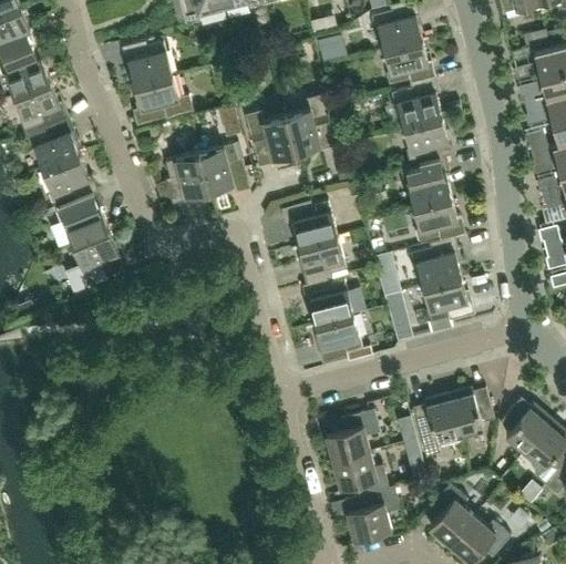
[(0,14),(20,7),(17,0),(0,0),(0,14)]
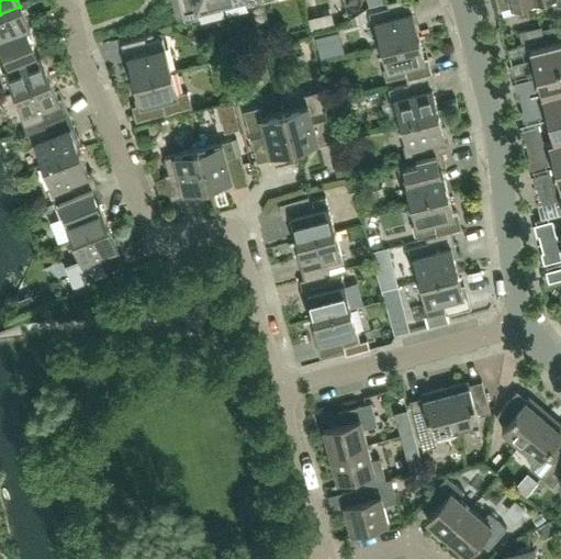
[(221,7),(219,0),(169,0),(176,26),(198,21),(197,12),(221,7)]
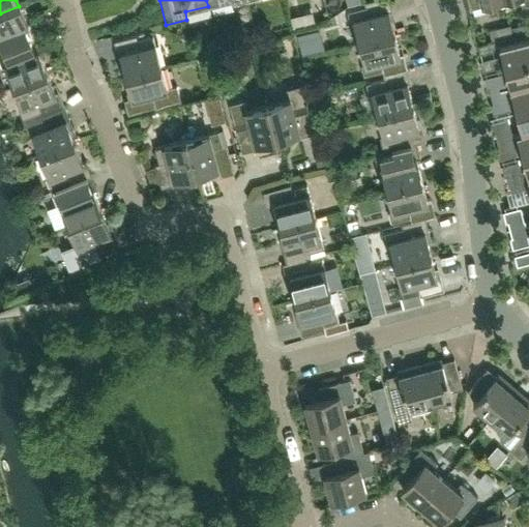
[(393,36),(388,16),(391,15),(387,0),(385,0),(363,5),(364,9),(347,15),(349,25),(353,25),(358,46),(393,36)]
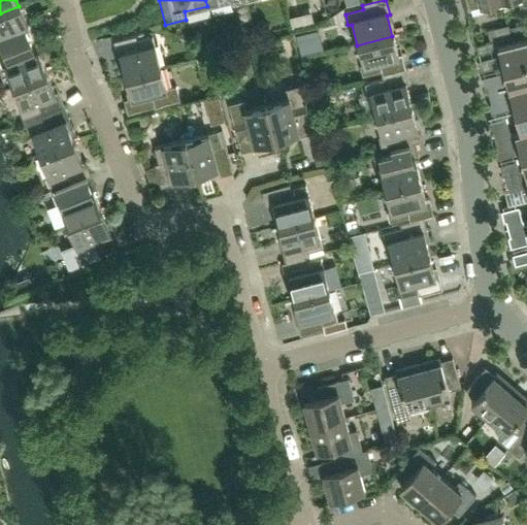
[(500,3),(499,0),(464,0),(467,12),(500,3)]
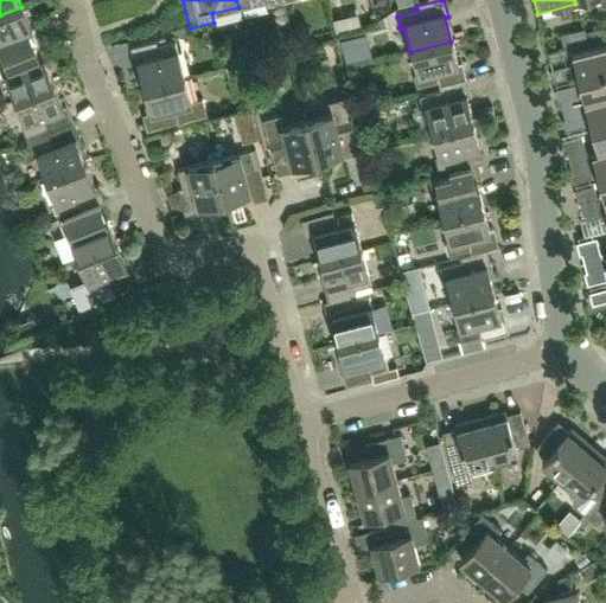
[(605,0),(574,0),(575,4),(591,0),(599,0),(601,10),(605,8),(605,0)]
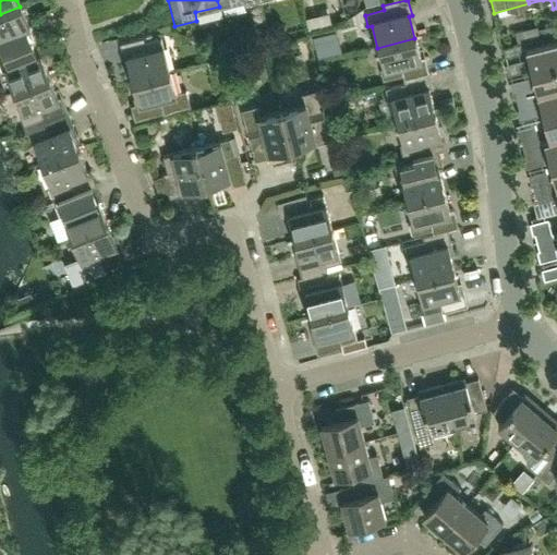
[(0,57),(38,41),(32,26),(28,28),(20,7),(0,14),(0,57)]
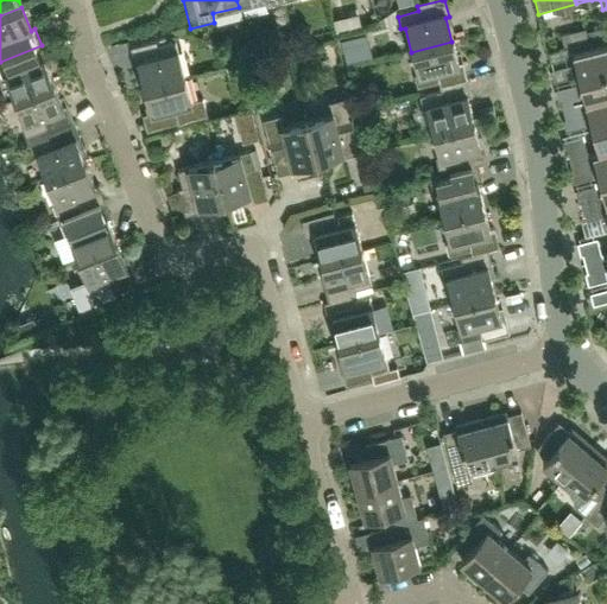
[(467,82),(462,65),(457,67),(451,42),(411,52),(417,77),(413,78),(417,90),(437,86),(438,89),(467,82)]
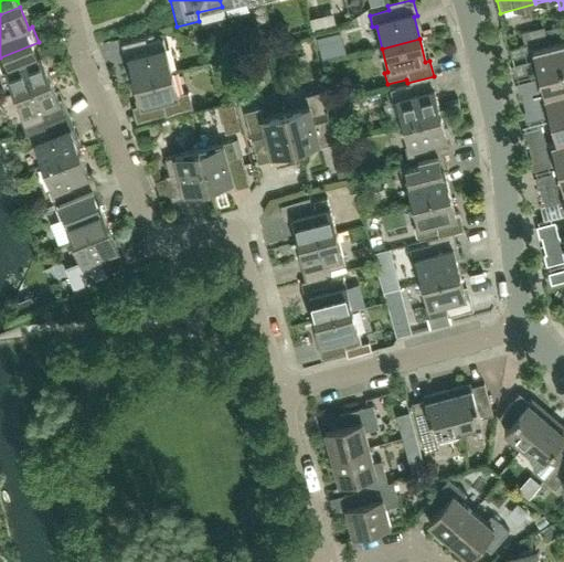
[(171,74),(162,41),(146,44),(145,40),(119,48),(124,63),(127,62),(134,84),(171,74)]
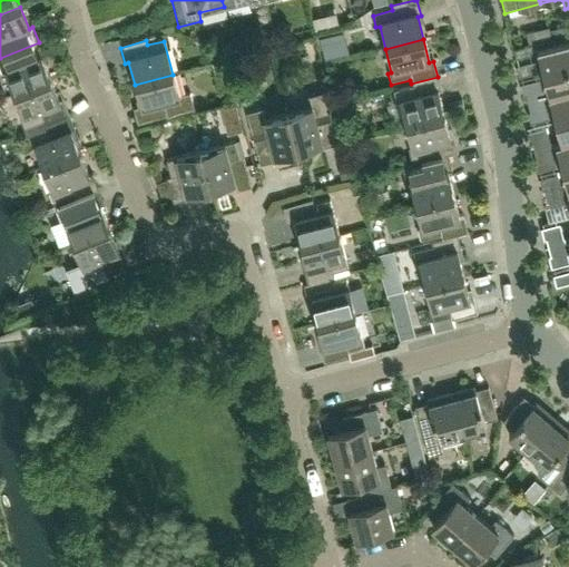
[(13,96),(50,81),(41,59),(45,58),(39,42),(0,58),(0,72),(1,75),(5,74),(13,96)]
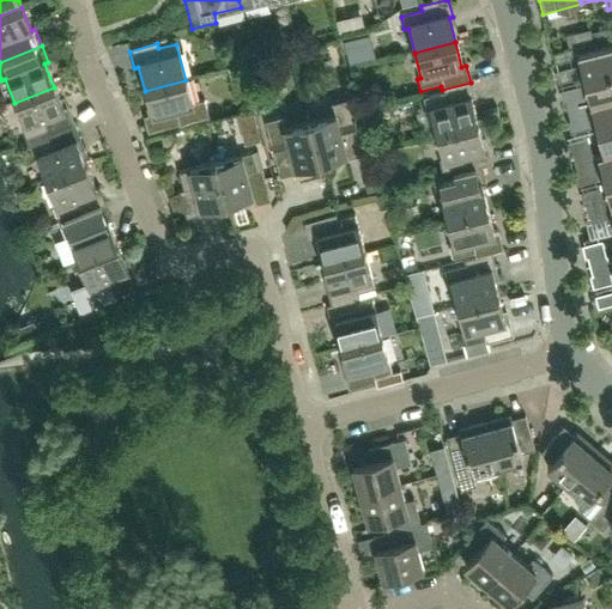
[(611,48),(577,58),(583,84),(611,75),(611,48)]
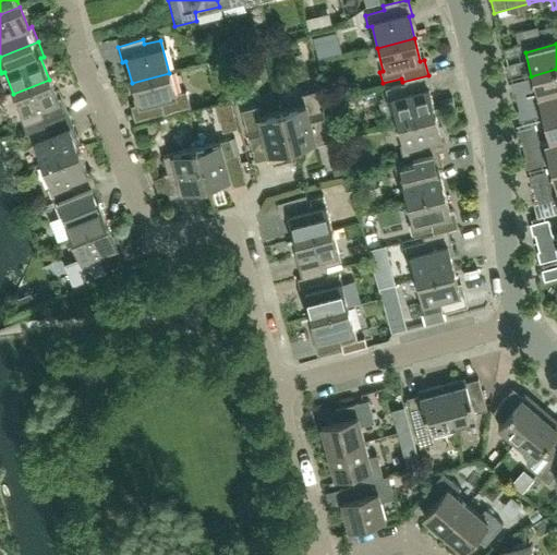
[(519,47),(501,51),(505,60),(517,57),(520,51),(519,47)]
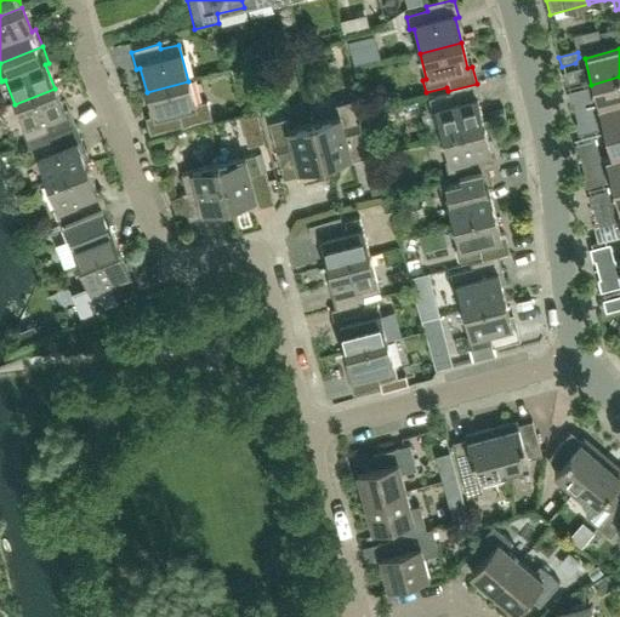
[(619,103),(619,76),(591,85),(598,109),(619,103)]
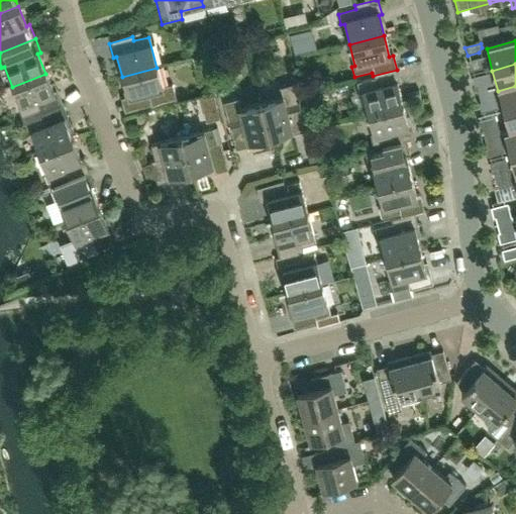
[(176,100),(172,86),(162,89),(157,68),(122,77),(128,99),(139,96),(143,109),(176,100)]
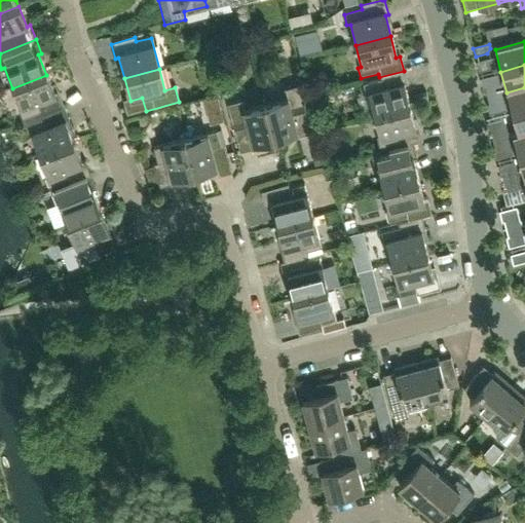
[(409,108),(404,87),(407,86),(404,71),(379,77),(380,81),(363,86),(365,97),(369,96),(374,117),(409,108)]
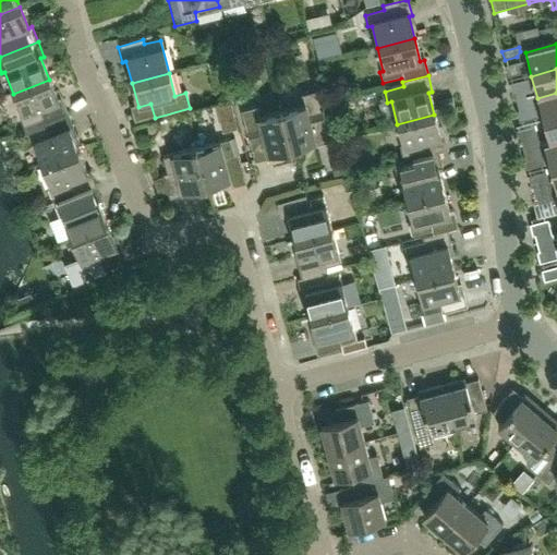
[(67,115),(61,99),(57,100),(49,80),(13,94),(22,115),(17,117),(24,131),(67,115)]
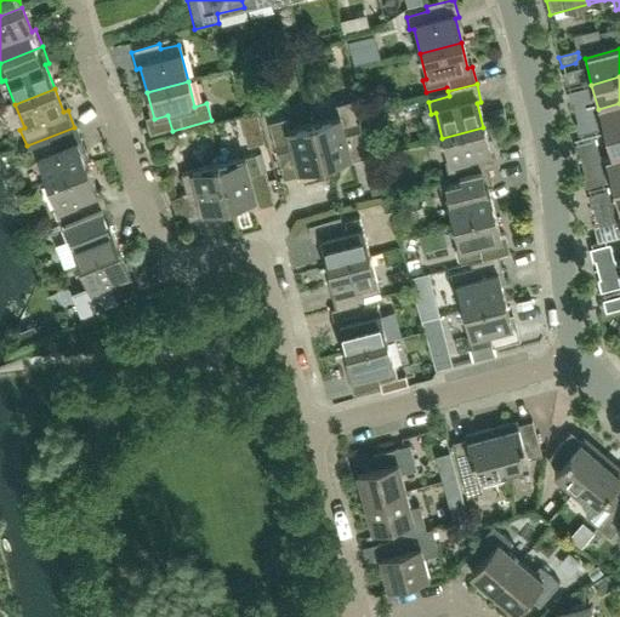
[(367,160),(359,131),(352,103),(335,108),(339,119),(312,125),(324,166),(348,160),(350,164),(367,160)]
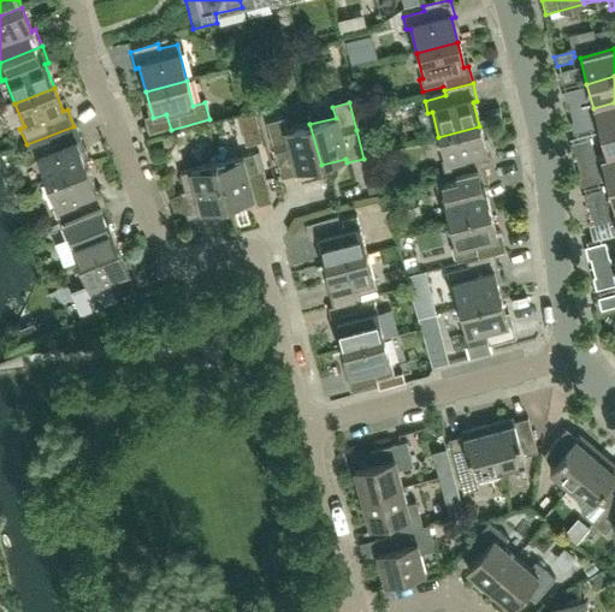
[(587,106),(581,102),(567,105),(567,106),(569,114),(589,111),(587,106)]
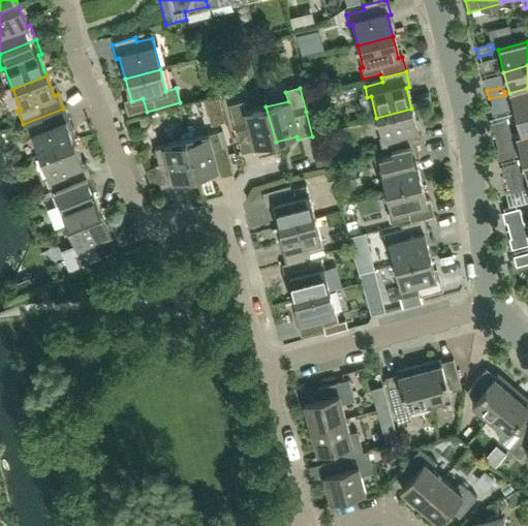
[(527,112),(527,88),(509,93),(515,115),(527,112)]
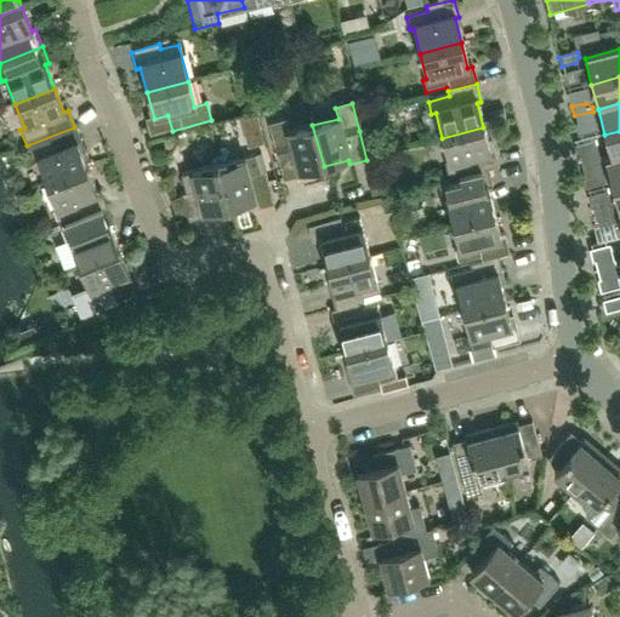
[(576,125),(591,123),(595,116),(593,112),(574,115),(576,125)]
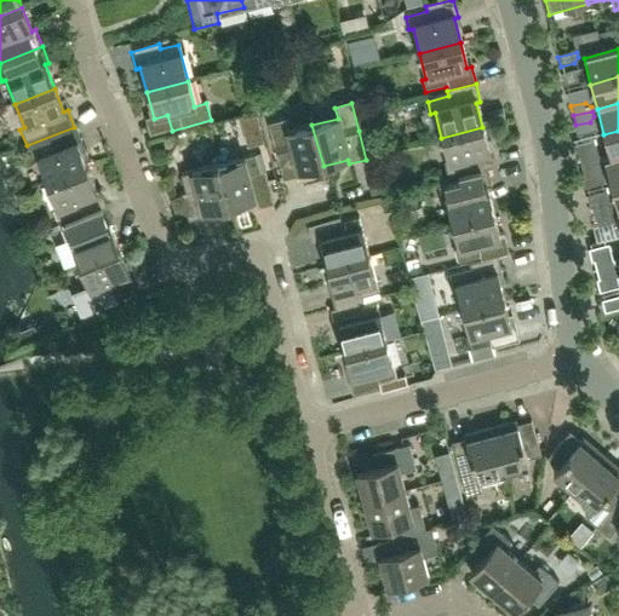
[(324,166),(311,125),(287,132),(285,121),(267,125),(282,182),(299,177),(298,173),(324,166)]
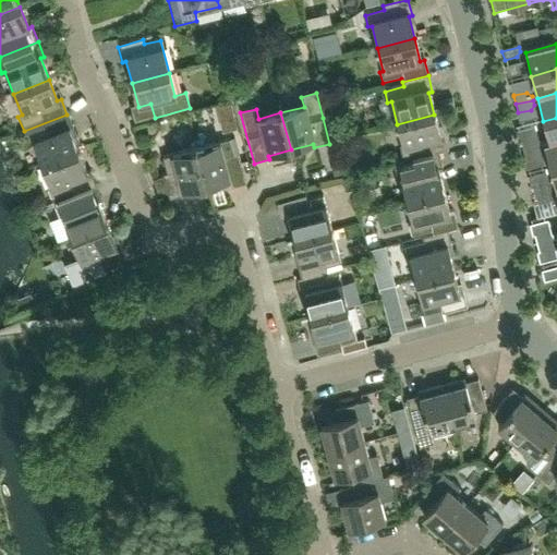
[(77,153),(69,131),(73,130),(67,115),(24,131),(29,146),(34,145),(41,167),(77,153)]
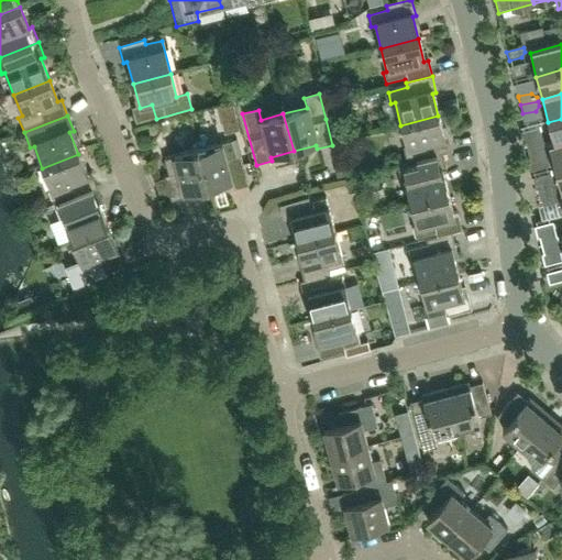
[(452,153),(448,138),(443,139),(438,116),(400,125),(406,147),(403,149),(405,161),(425,155),(426,160),(441,156),(452,153)]
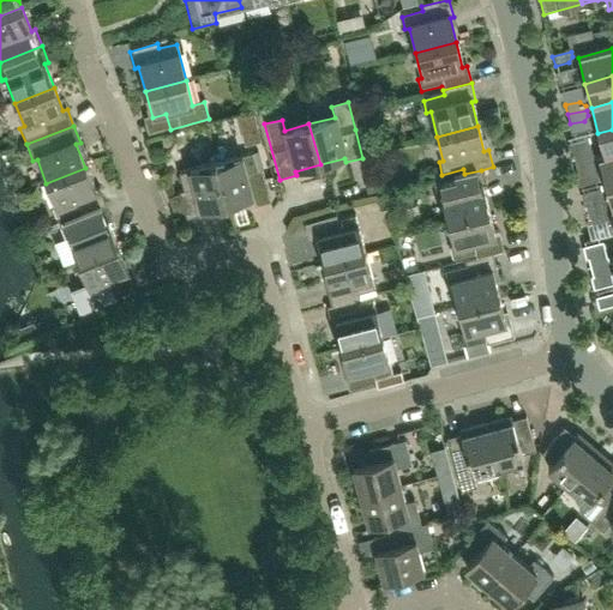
[(612,130),(598,133),(604,157),(604,158),(612,156),(612,130)]
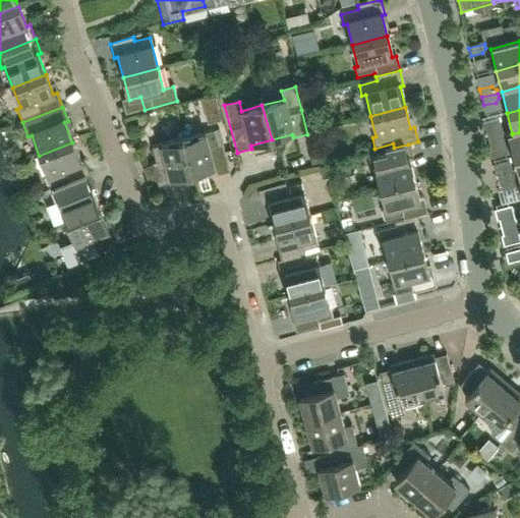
[(503,132),(498,129),(485,132),(485,133),(487,140),(504,136),(503,132)]
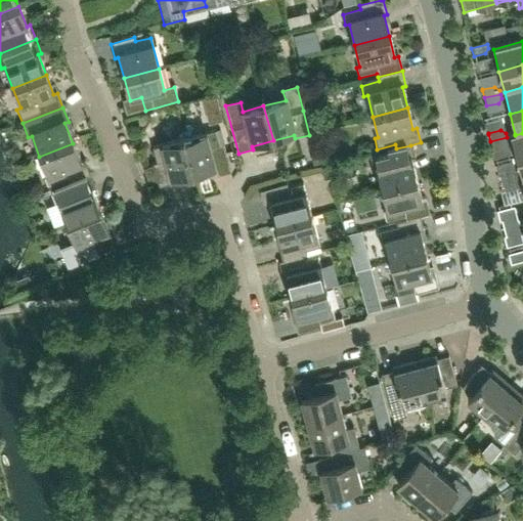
[(225,155),(223,146),(219,147),(215,132),(183,141),(192,176),(215,170),(212,158),(225,155)]
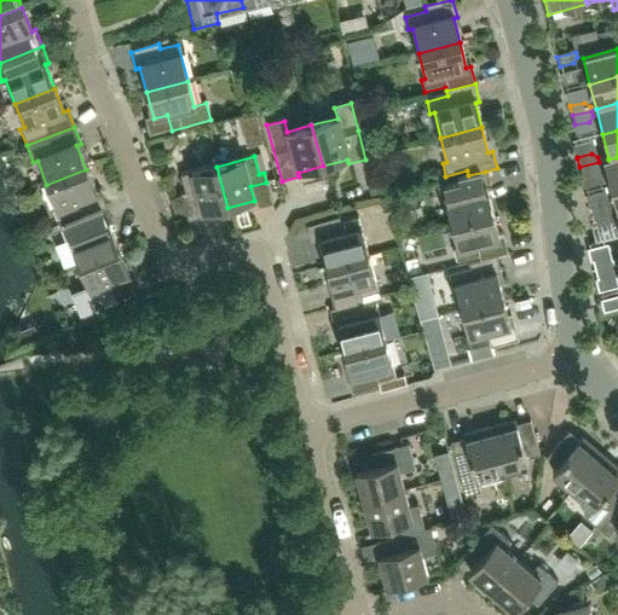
[(617,184),(617,157),(608,160),(608,158),(602,161),(610,187),(617,184)]
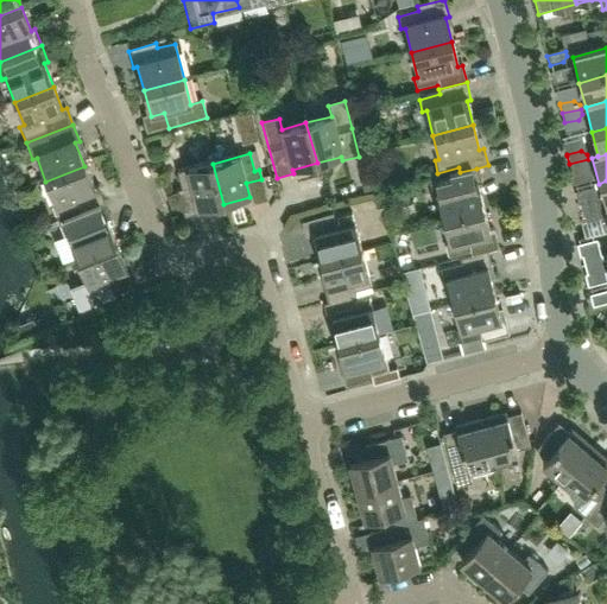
[(571,173),(586,170),(589,164),(588,159),(569,164),(571,173)]
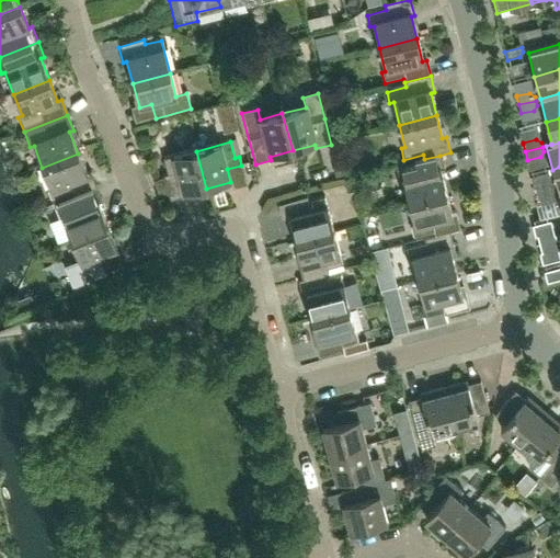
[(185,198),(184,194),(206,189),(196,151),(162,160),(167,177),(162,178),(170,203),(185,198)]
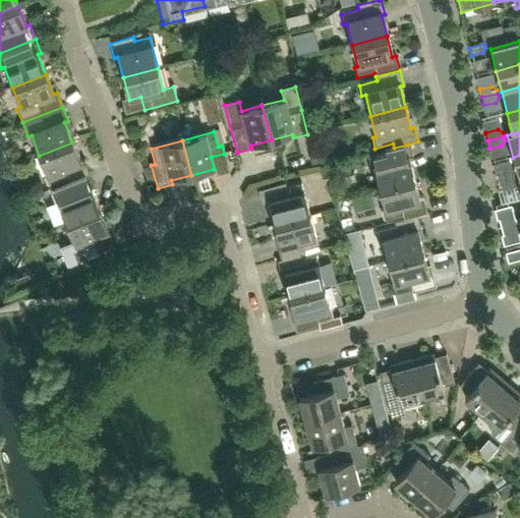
[(90,175),(83,161),(80,162),(72,142),(39,156),(47,175),(44,177),(48,187),(65,180),(66,184),(90,175)]
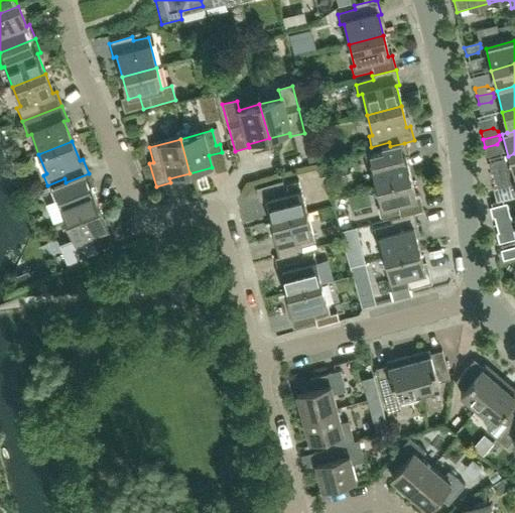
[(410,178),(404,158),(408,157),(404,143),(390,146),(381,148),(382,152),(364,157),(367,167),(370,166),(376,187),(410,178)]
